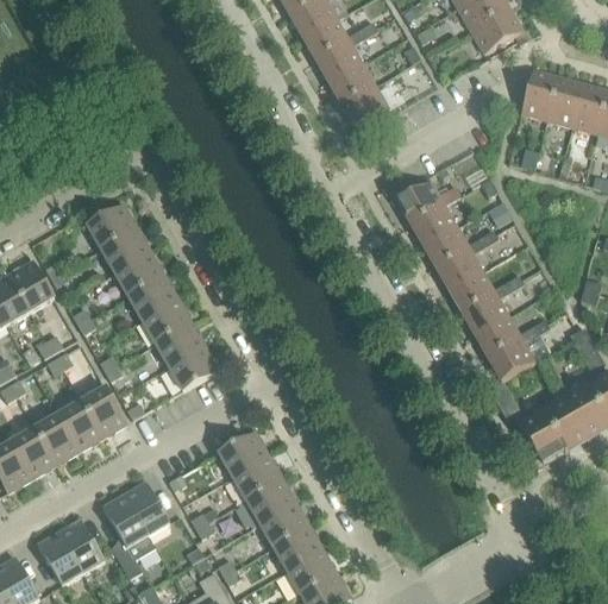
[(280,0),(289,17),(319,0),(280,0)]
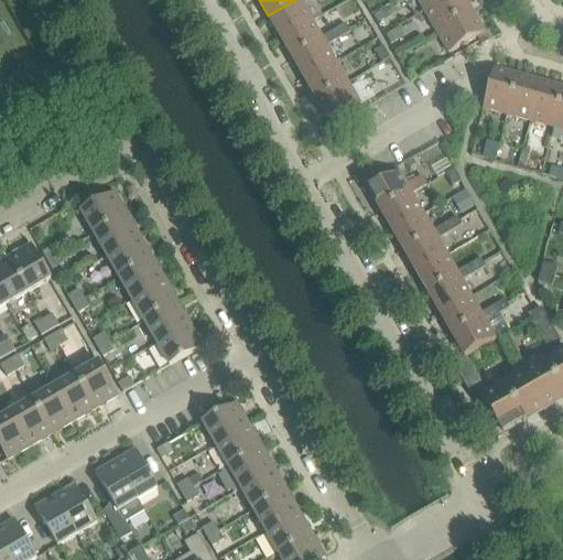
[(295,0),(268,15),(280,36),(312,18),(302,1),(304,0),(295,0)]
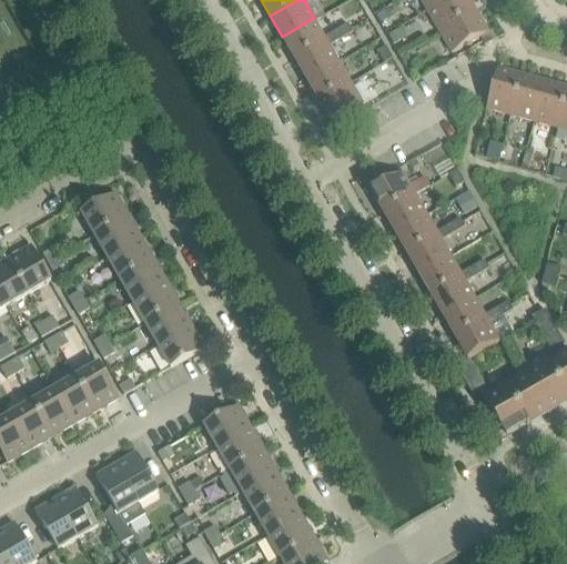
[(422,0),(427,9),(442,0),(422,0)]
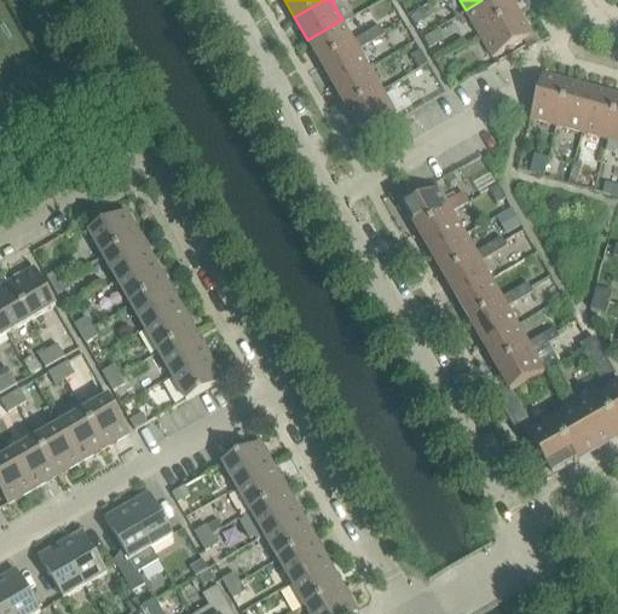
[(479,32),(518,9),(513,0),(481,0),(466,10),(479,32)]
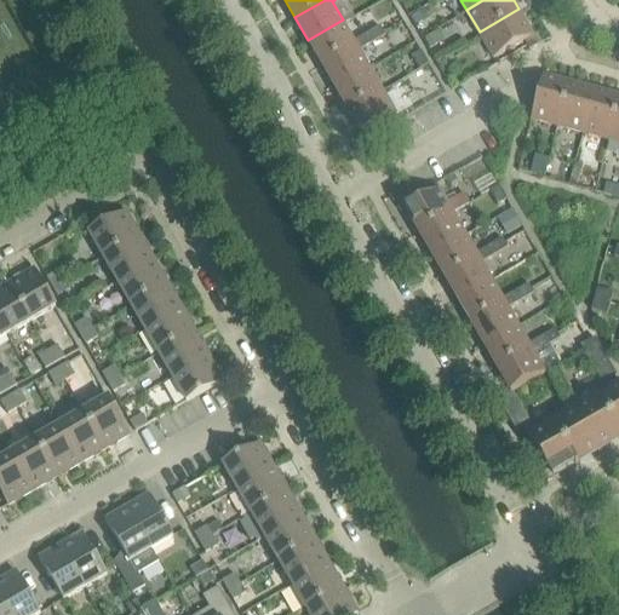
[(420,6),(411,13),(414,21),(425,13),(420,6)]
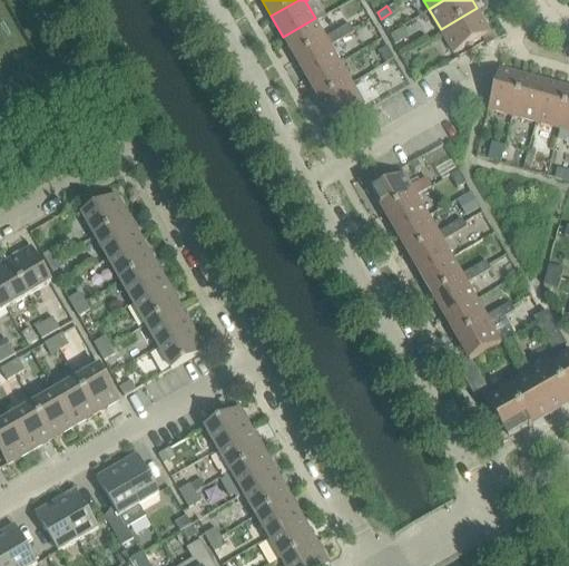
[(441,29),(453,51),(481,35),(486,44),(498,36),(493,27),(489,29),(477,8),(441,29)]
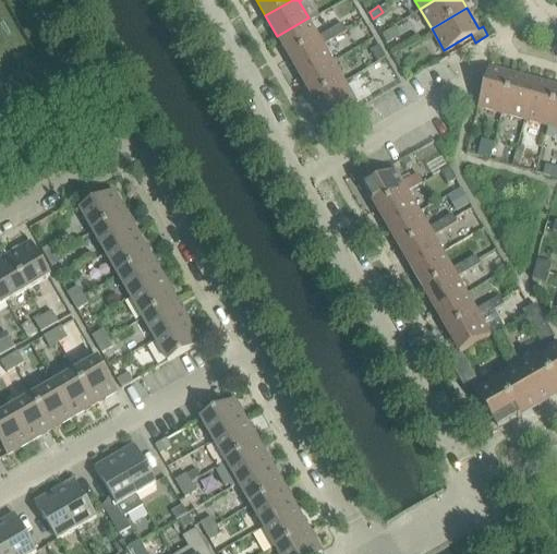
[(309,17),(277,36),(289,56),(321,38),(317,34),(309,17)]
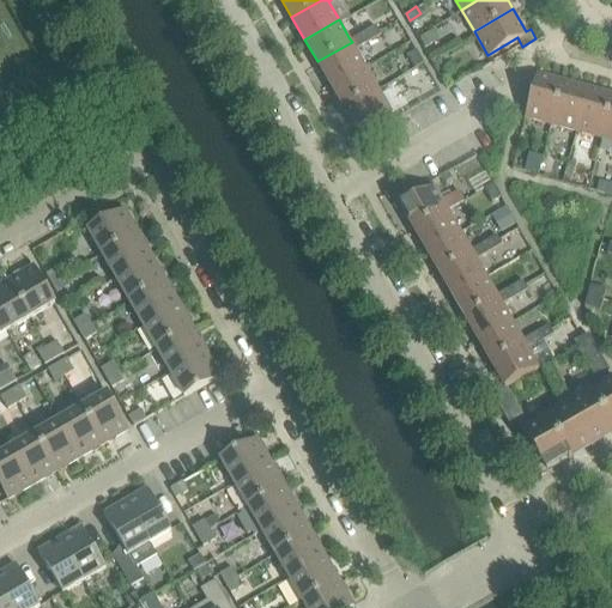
[(362,30),(368,40),(380,31),(375,23),(362,30)]
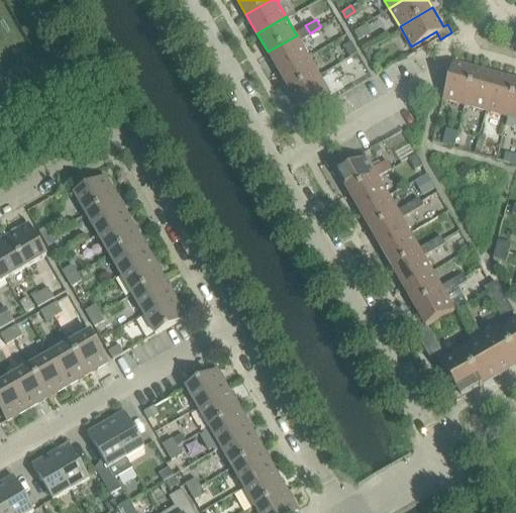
[(366,22),(352,29),(357,36),(370,29),(366,22)]
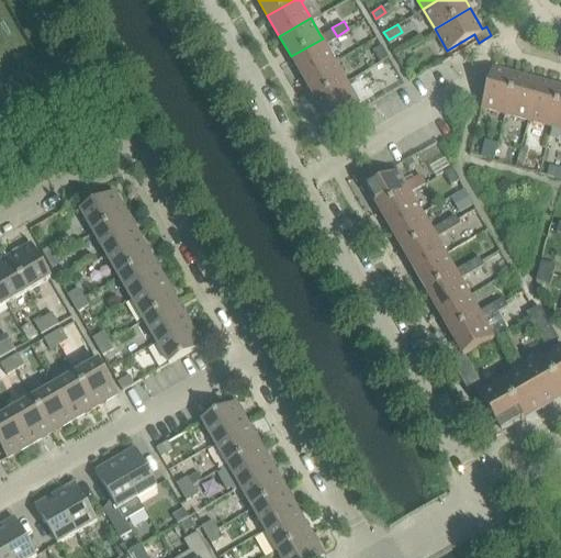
[(320,34),(323,38),(291,56),(303,77),(334,59),(325,43),(337,36),(332,28),(320,34)]
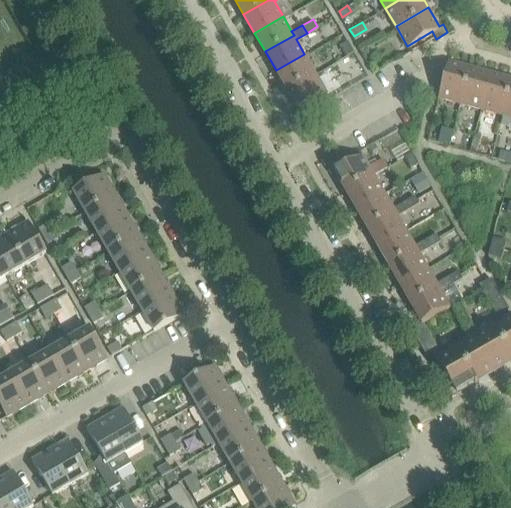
[(347,40),(339,44),(346,55),(353,51),(347,40)]
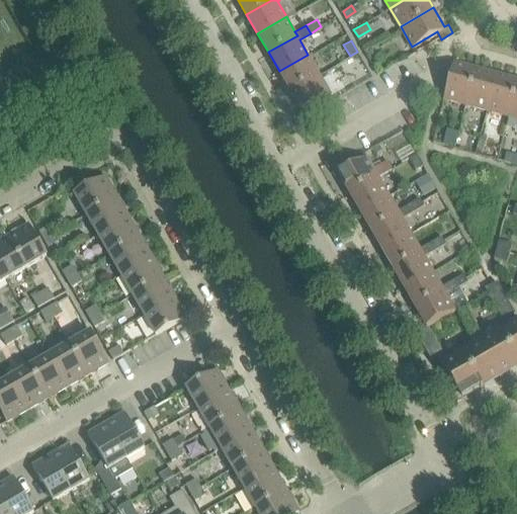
[(410,44),(388,52),(393,66),(415,58),(410,44)]
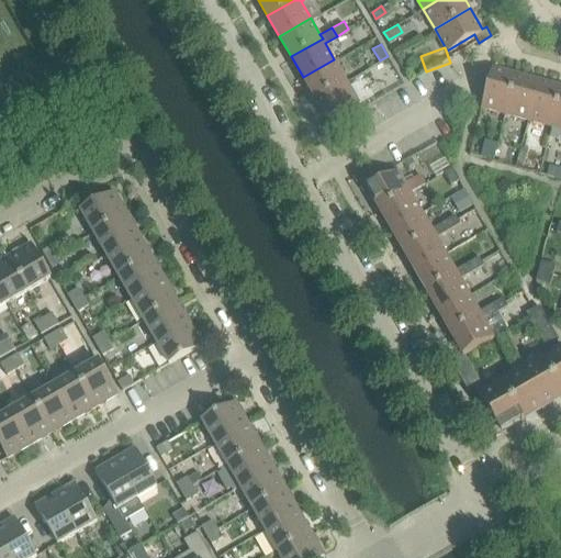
[(315,98),(346,79),(334,59),(303,77),(315,98)]
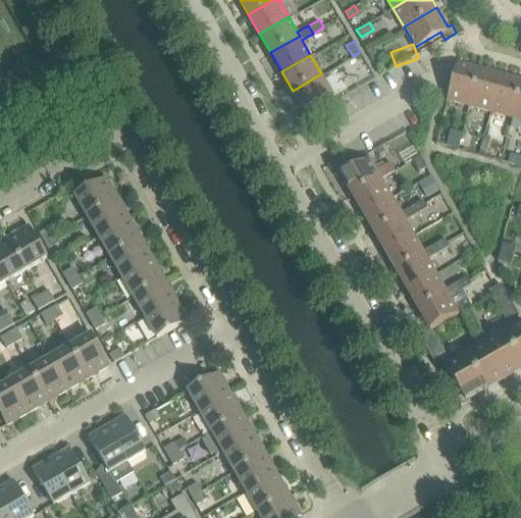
[(447,97),(469,103),(478,66),(456,60),(447,97)]
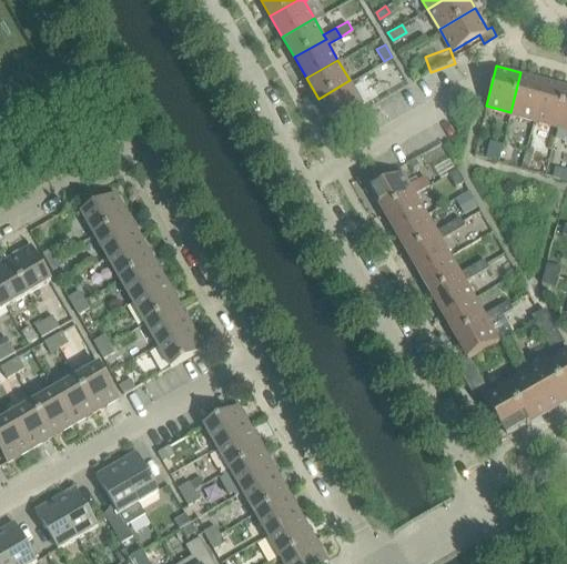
[(533,119),(544,79),(520,72),(510,112),(533,119)]
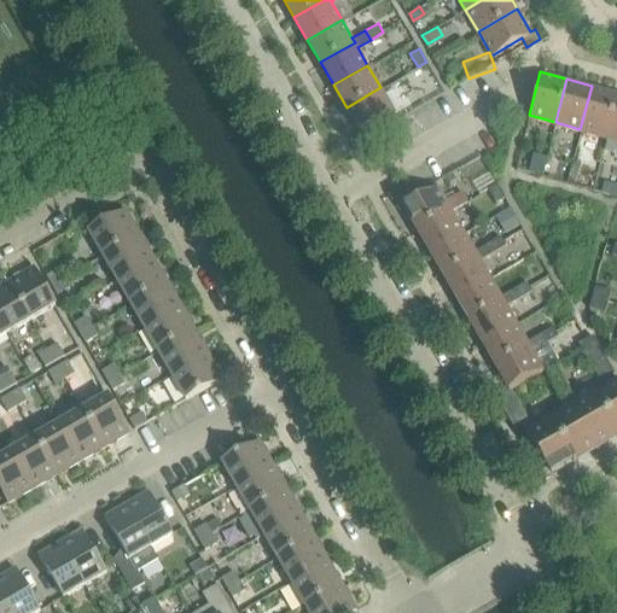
[(605,135),(616,92),(592,86),(580,129),(605,135)]
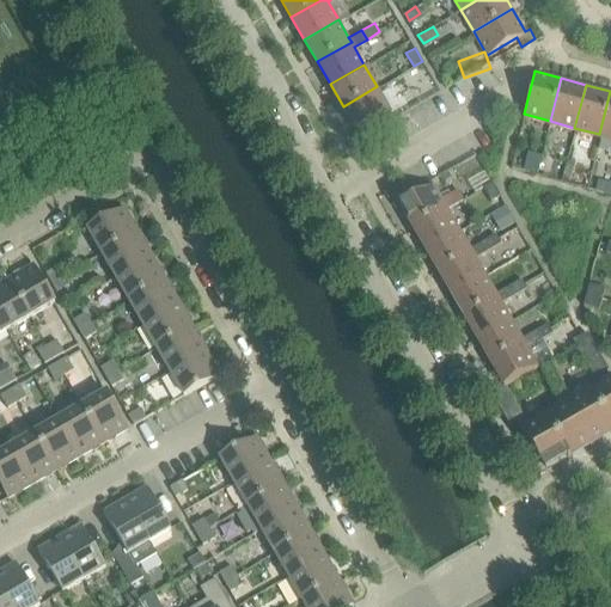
[(371,134),(366,124),(391,110),(377,86),(343,106),(356,129),(352,132),(358,141),(371,134)]
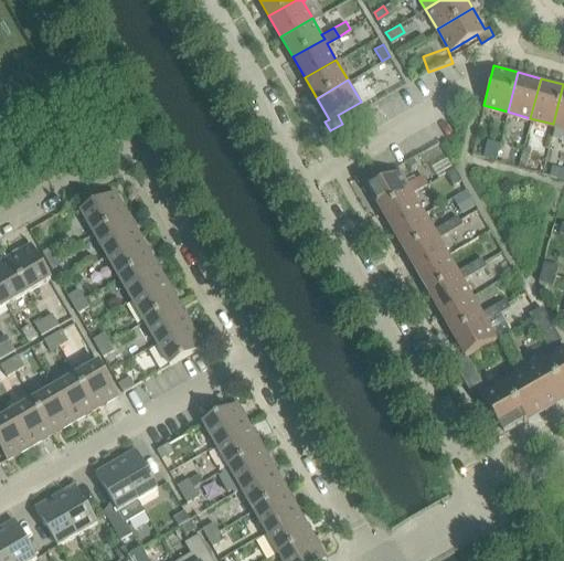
[(563,84),(553,124),(563,126),(563,84)]
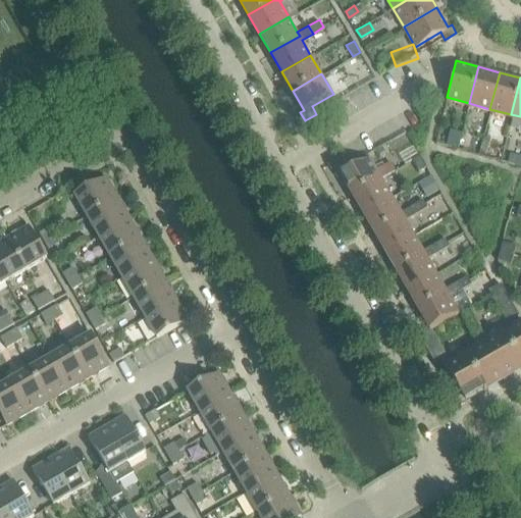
[(461,130),(450,127),(446,143),(457,146),(461,130)]
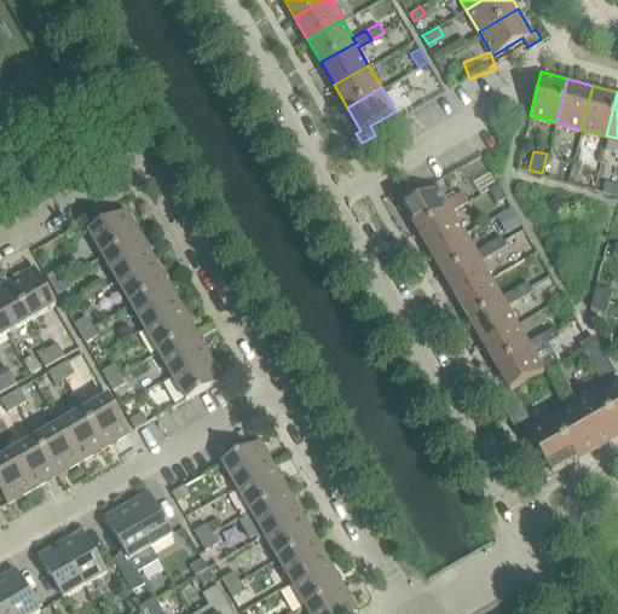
[(498,183),(497,183),(489,187),(496,201),(506,196),(498,183)]
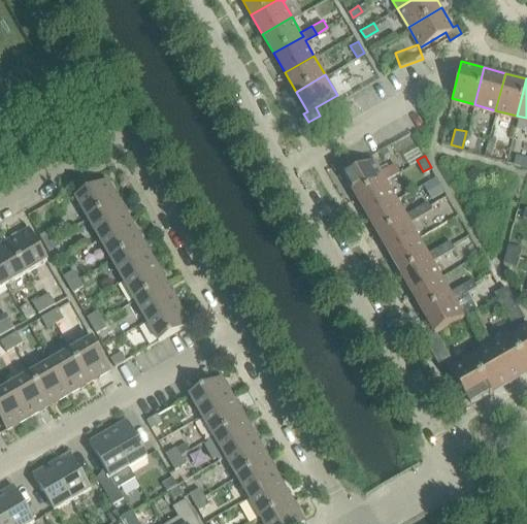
[(356,195),(385,178),(373,158),(352,170),(348,162),(336,169),(340,176),(344,175),(356,195)]
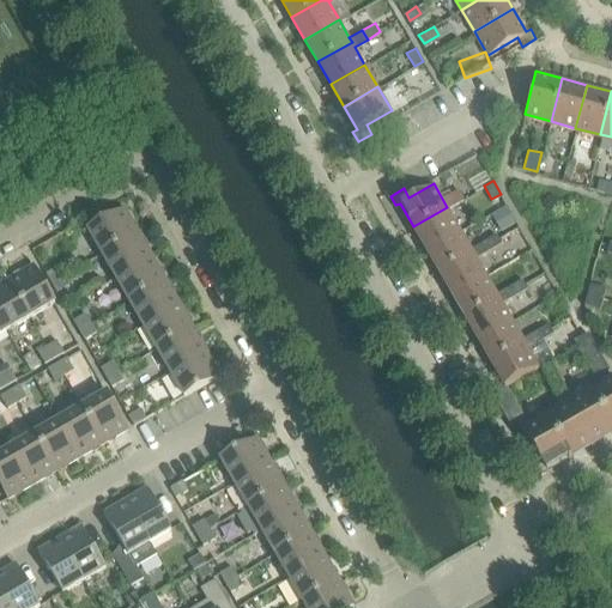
[(507,204),(492,212),(501,228),(515,219),(507,204)]
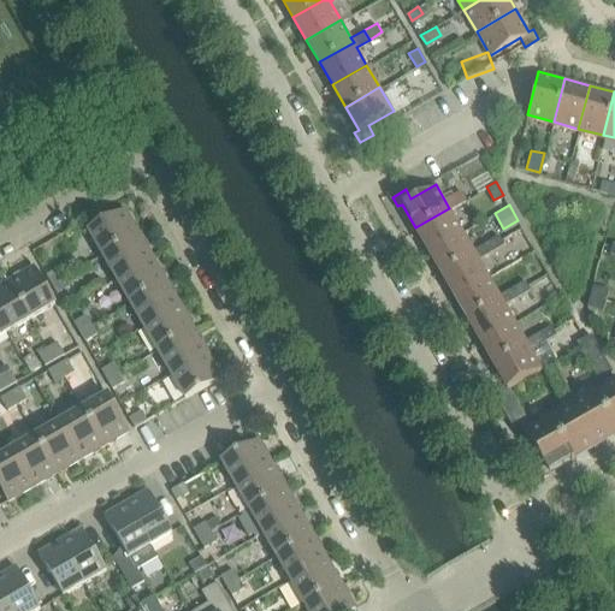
[(87,229),(101,253),(139,231),(125,207),(87,229)]
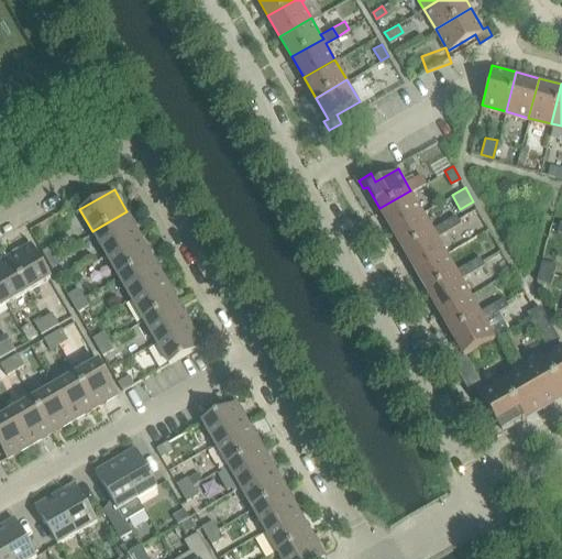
[(410,190),(379,208),(392,229),(422,210),(410,190)]
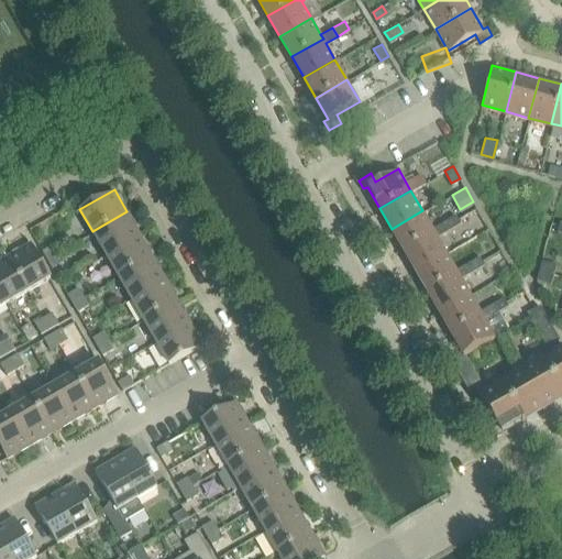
[(434,231),(432,227),(422,210),(392,229),(403,249),(434,231)]
